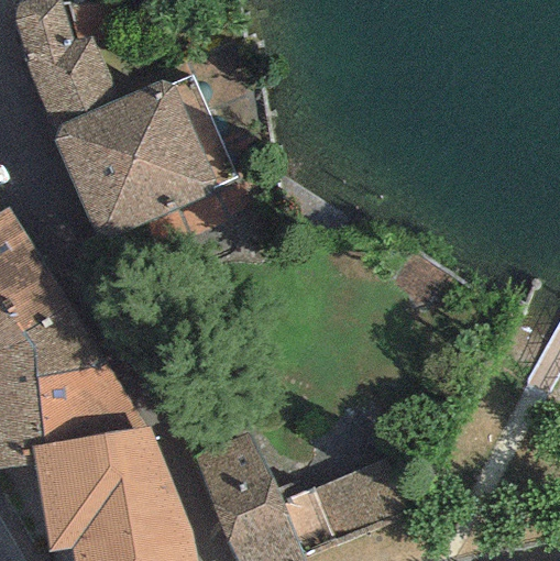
[(101,238),(219,187),(239,176),(193,75),(176,85),(167,78),(119,97),(94,33),(74,40),(61,0),(36,0),(23,2),(17,10),(14,21),(28,55),(23,57),(57,129),(54,135),(101,238)]
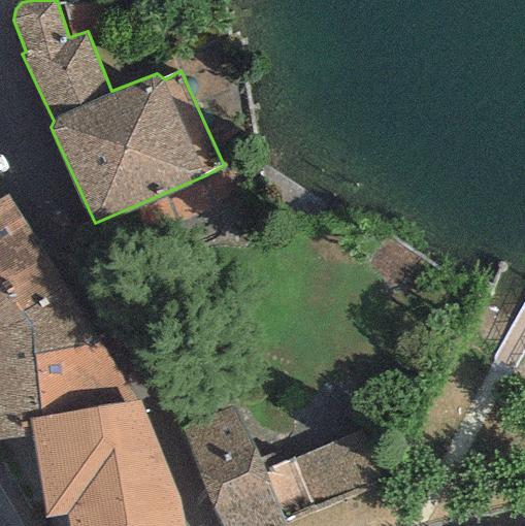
[(0,200),(0,327),(32,316),(35,352),(99,341),(10,195),(0,200)]
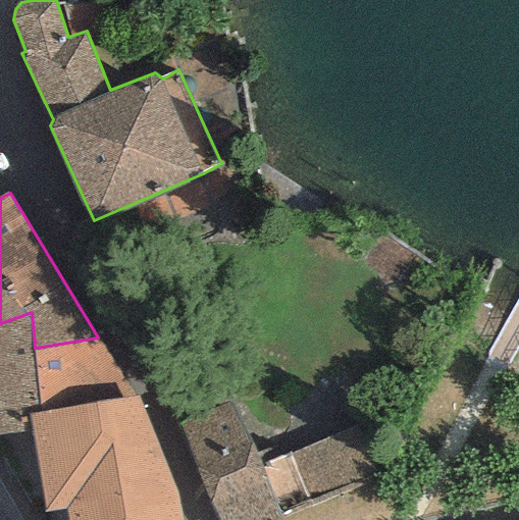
[(40,410),(35,348),(32,312),(0,323),(0,432),(33,430),(31,412),(40,410)]
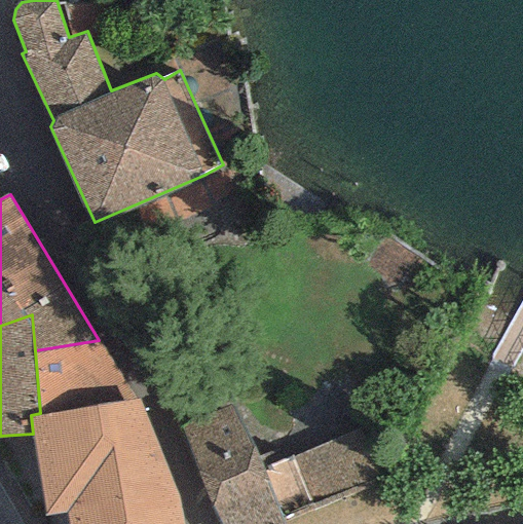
[(35,350),(40,413),(140,399),(99,340),(35,350)]
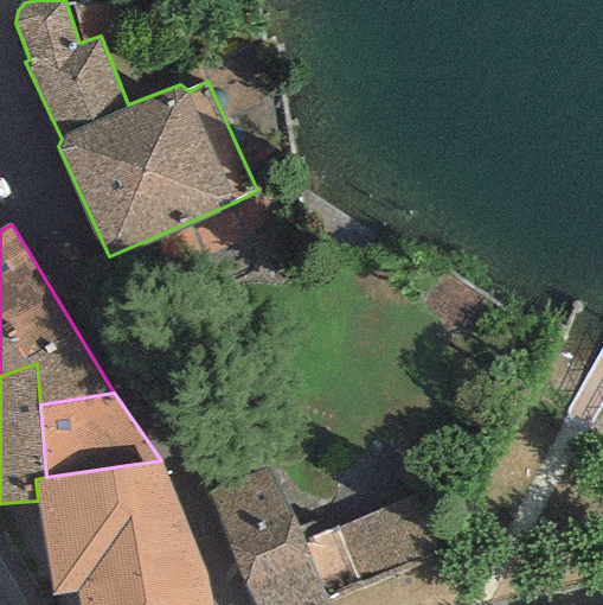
[(213,604),(209,572),(161,460),(46,477),(36,479),(38,501),(53,594),(77,593),(78,604),(213,604)]
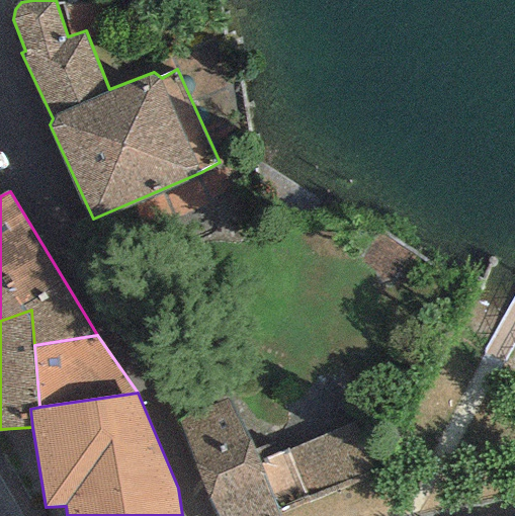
[(232,395),(179,417),(220,515),(285,515),(283,511),(380,470),(359,419),(259,460),(232,395)]
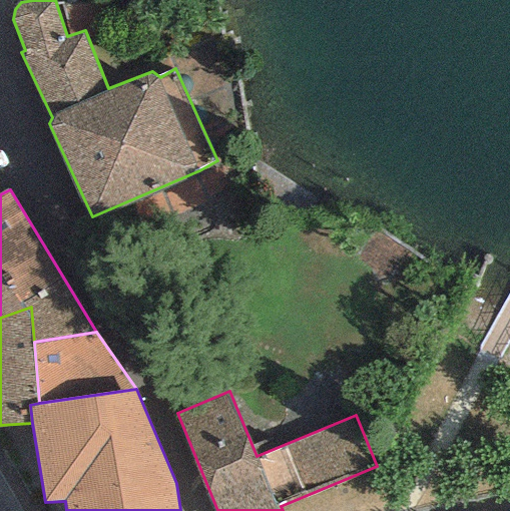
All buildings are outlined.
